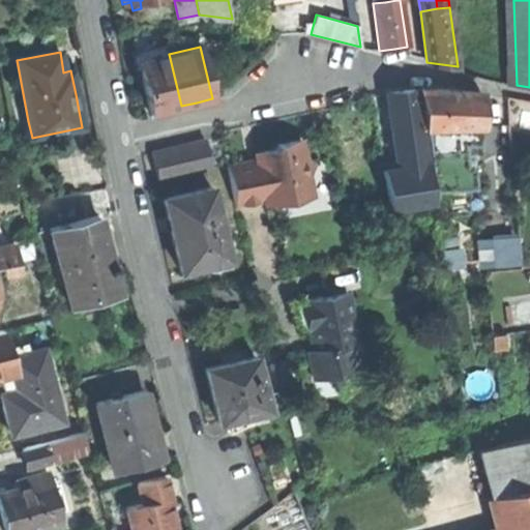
[(169,54),(137,61),(149,113),(165,110),(181,106),(169,54)]
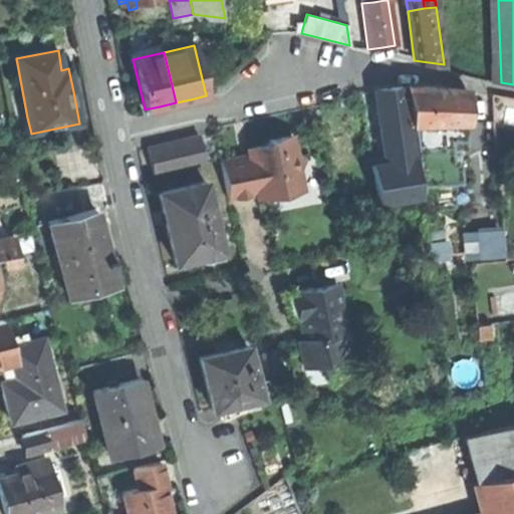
[(432,87),(405,86),(409,123),(415,123),(450,123),(467,122),(467,90),(448,87),(432,87)]
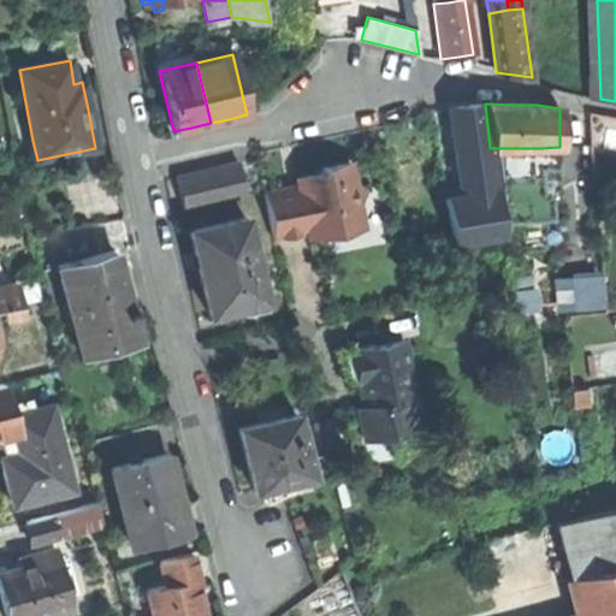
[(463,107),(449,110),(456,163),(487,158),(480,105),(463,107)]
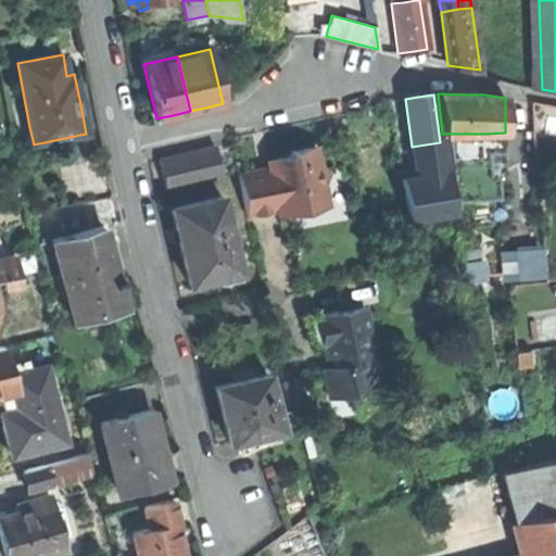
[(27,146),(34,144),(29,127),(24,128),(27,146)]
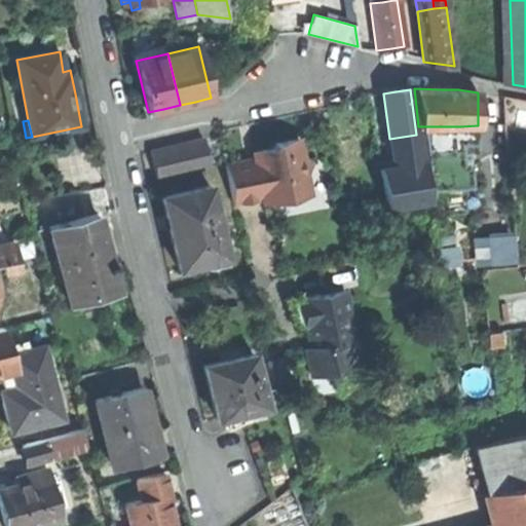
[(464,187),(460,126),(424,126),(433,189),(464,187)]
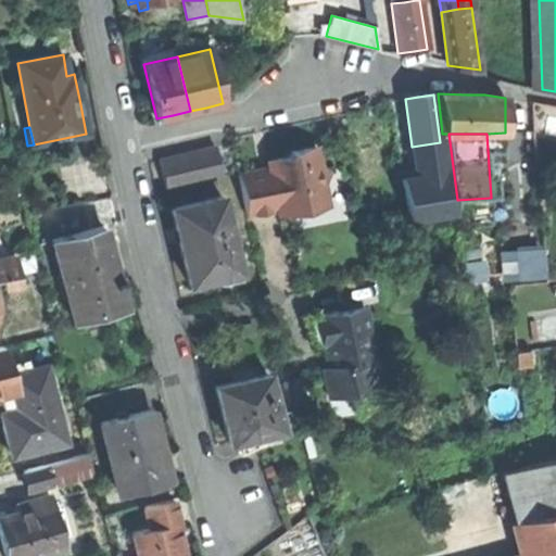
[(443,142),(440,142),(412,147),(416,177),(447,173),(443,142)]
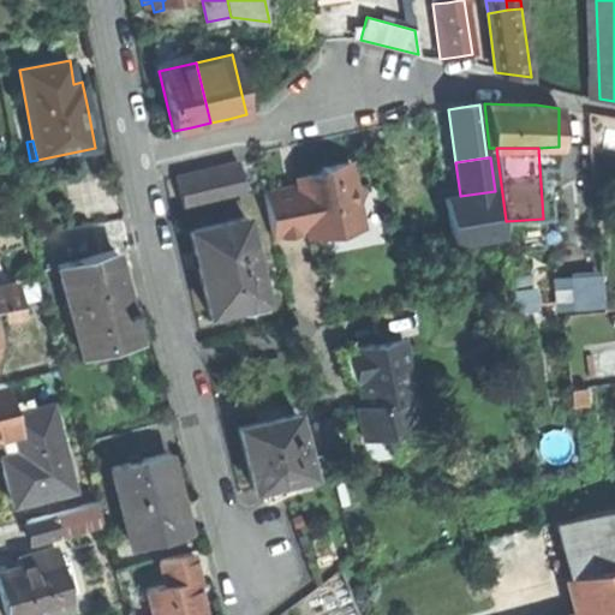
[(175,177),(183,209),(245,195),(238,162),(175,177)]
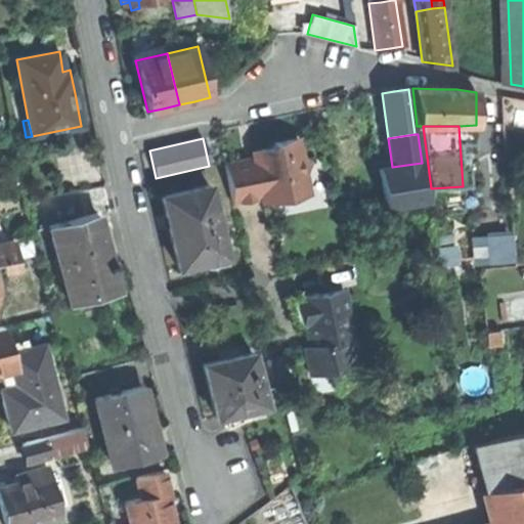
[(225,173),(231,203),(260,197),(261,202),(273,199),(275,194),(282,192),(284,197),(307,192),(303,173),(311,166),(310,161),(301,154),(297,138),(273,142),(270,149),(252,153),(254,160),(224,165),(225,173)]
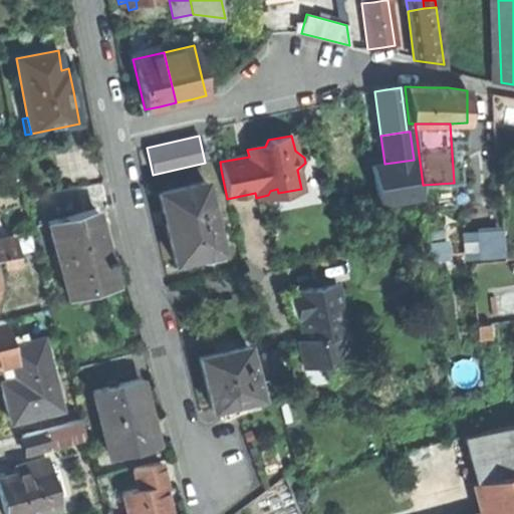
[(420,198),(414,160),(384,164),(392,203),(420,198)]
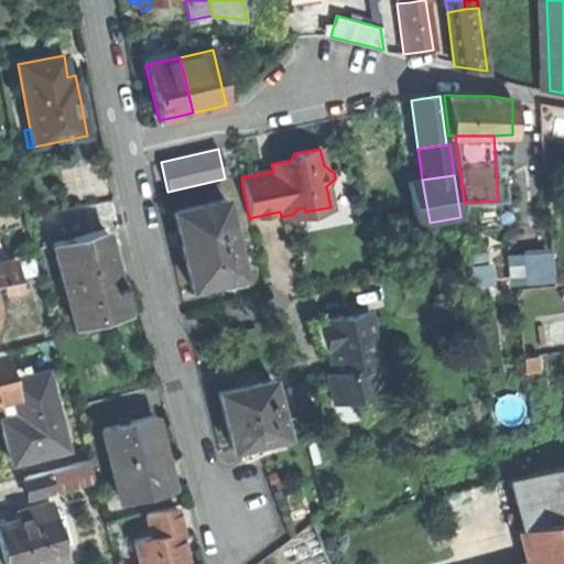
[(414,225),(430,223),(422,180),(408,182),(414,225)]
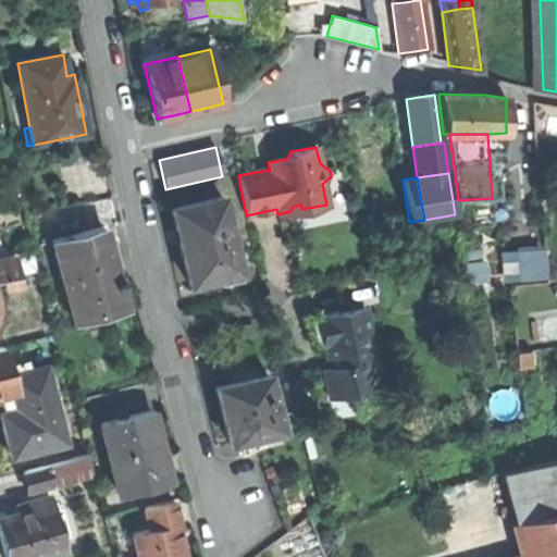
[(221,196),(169,208),(178,248),(187,285),(238,272),(221,196)]
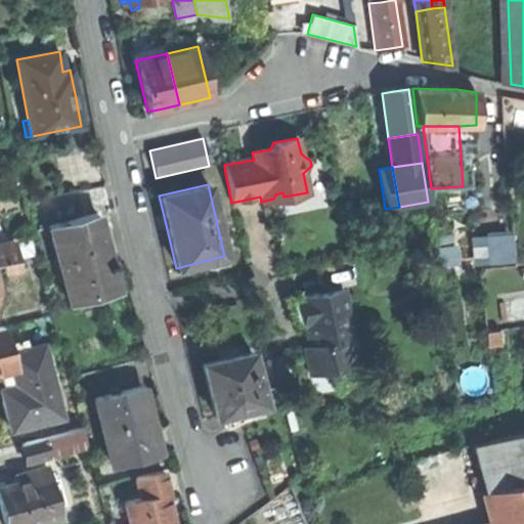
[(62,274),(70,305),(116,293),(110,269),(108,265),(104,252),(95,215),(49,227),(60,269),(62,274)]
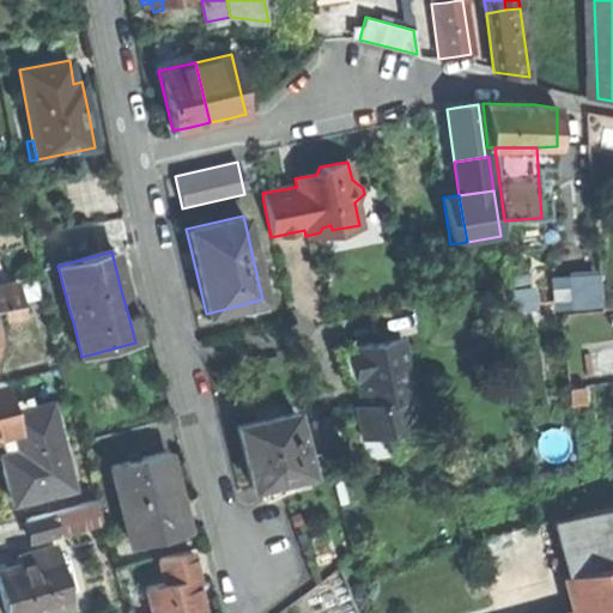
[(566,274),(550,275),(553,311),(602,307),(599,268),(566,271),(566,274)]
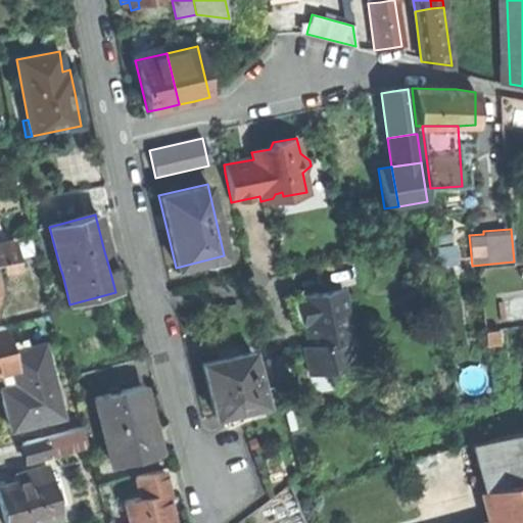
[(0,242),(0,262),(2,262),(14,258),(11,240),(0,242)]
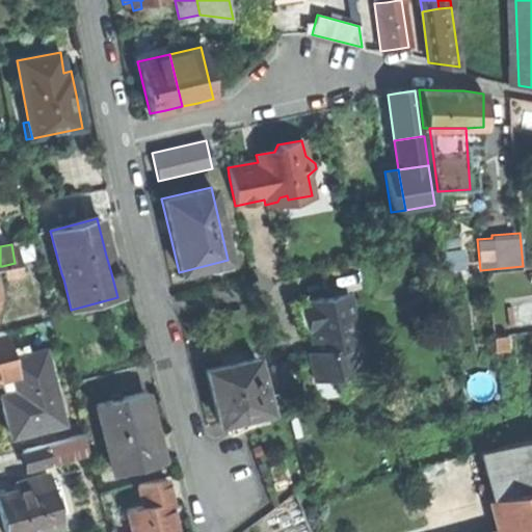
[(19,263),(15,263),(2,266),(4,278),(21,275),(19,263)]
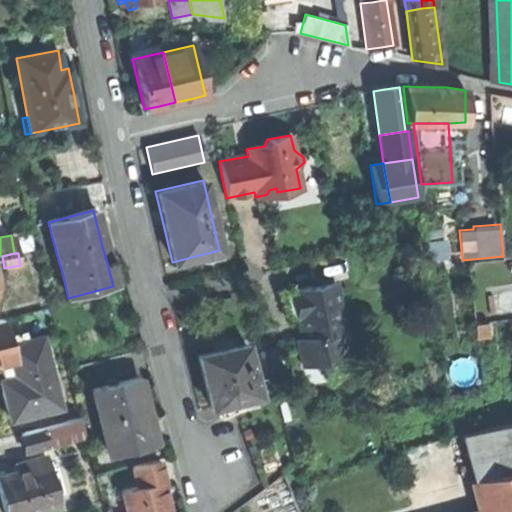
[(334,282),(310,287),(311,294),(336,289),(334,282)]
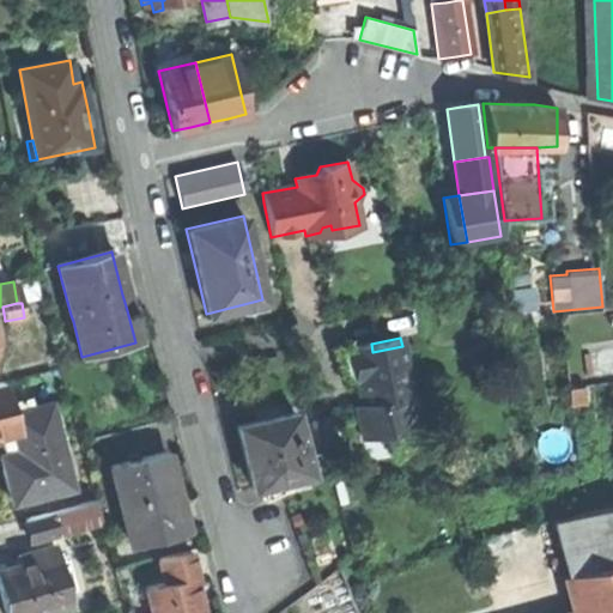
[(371,344),(338,350),(340,364),(344,386),(357,382),(362,405),(356,406),(362,438),(411,429),(406,399),(412,398),(402,346),(372,352),(371,344)]
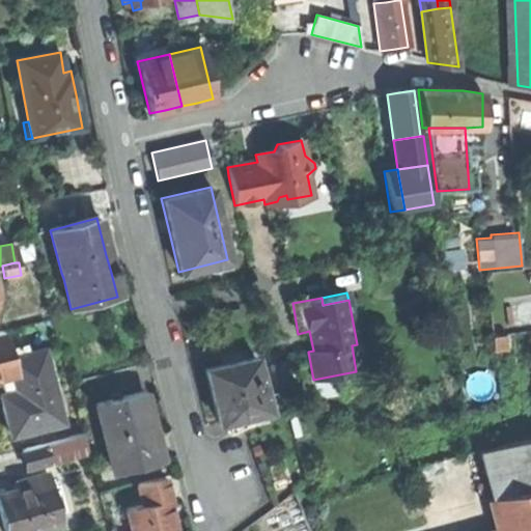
[(0,376),(11,374),(14,373),(12,370),(23,367),(20,356),(17,357),(14,347),(7,350),(2,331),(0,331),(0,376)]
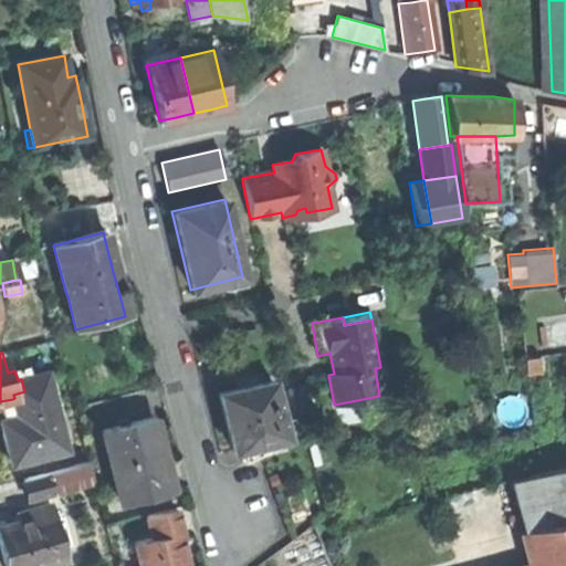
[(538,356),(523,358),(525,374),(541,371),(538,356)]
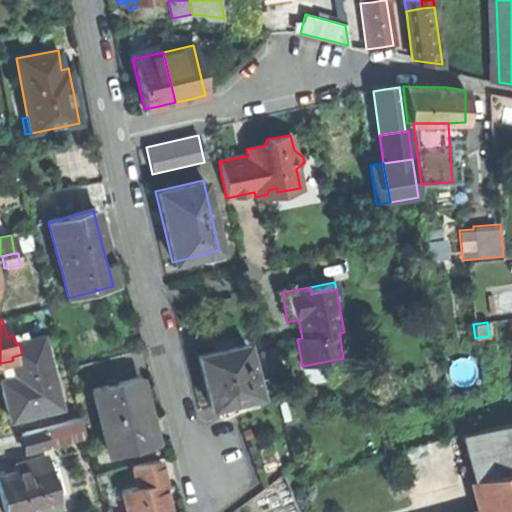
[(10,420),(59,408),(42,338),(19,343),(22,354),(12,357),(13,360),(11,361),(15,378),(0,382),(5,402),(10,420)]
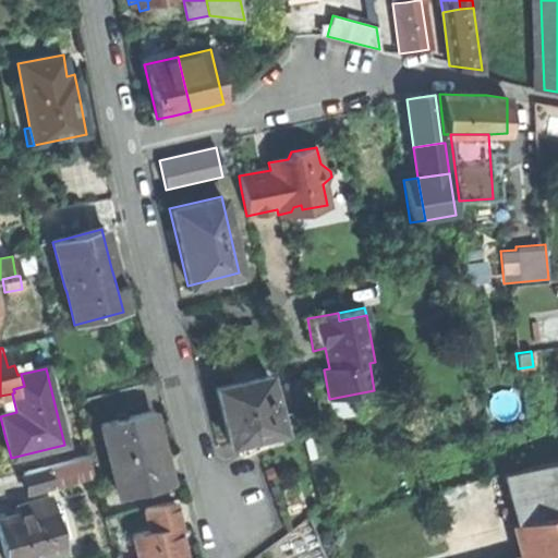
[(234,374),(237,383),(253,378),(251,370),(234,374)]
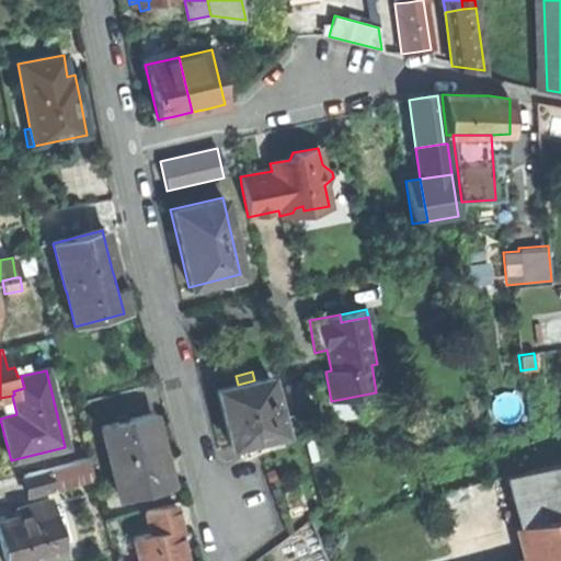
[(254,441),(284,433),(270,377),(254,380),(238,385),(217,390),(225,420),(231,446),(235,446),(254,441)]
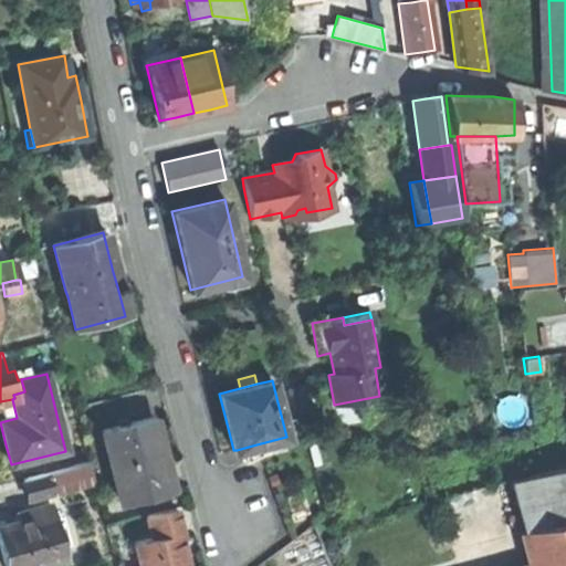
[(101,432),(119,503),(126,502),(148,496),(170,491),(161,454),(153,419),(101,432)]
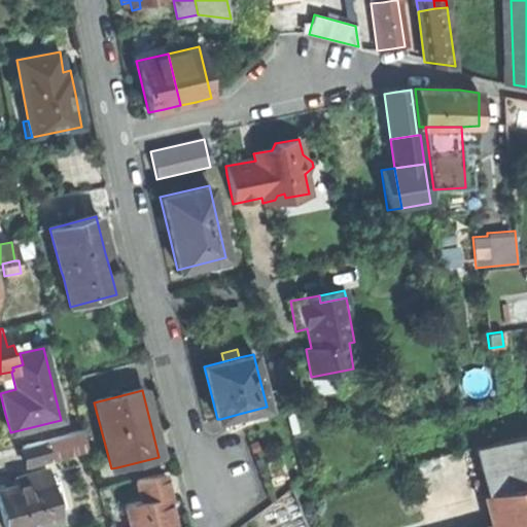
[(241,421),(239,414),(220,419),(222,426),(241,421)]
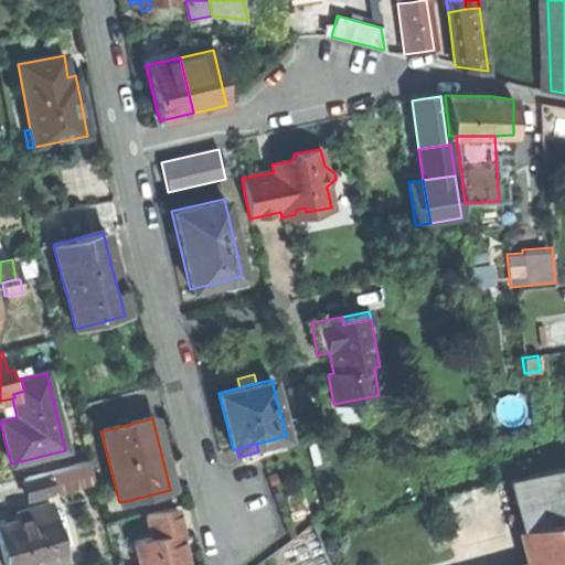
[(88,461),(48,472),(52,491),(93,481),(88,461)]
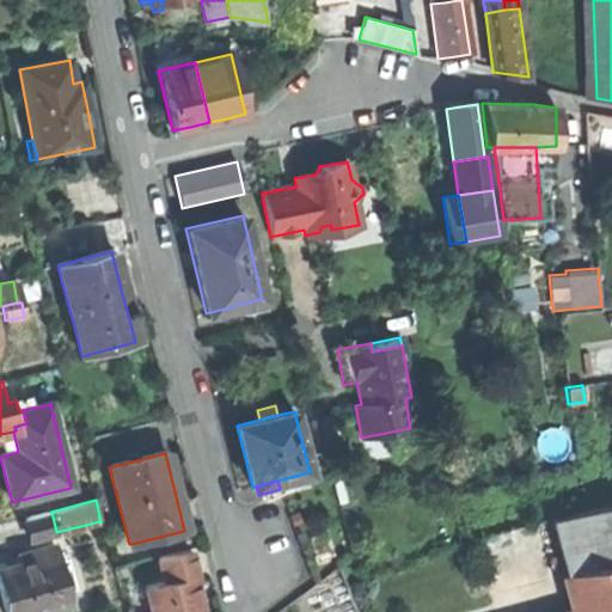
[(611,506),(552,521),(565,573),(611,561),(611,506)]
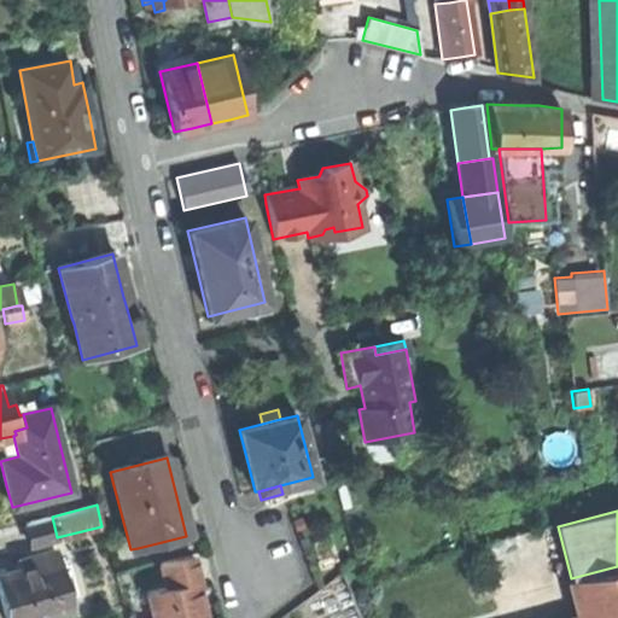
[(292,520),(298,537),(320,530),(313,512),(292,520)]
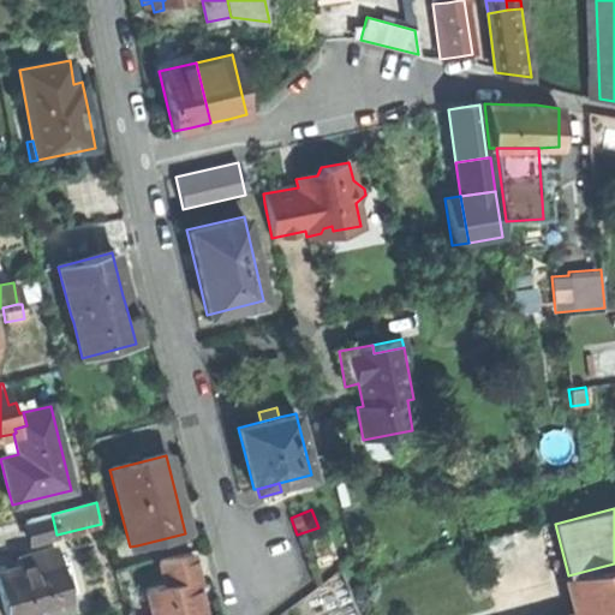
[(23,520),(29,544),(58,537),(57,535),(52,514),(23,520)]
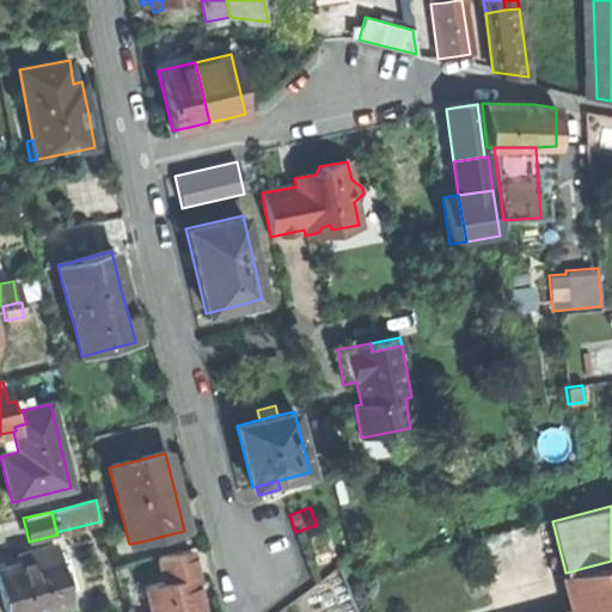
[(161,544),(160,537),(136,543),(139,550),(161,544)]
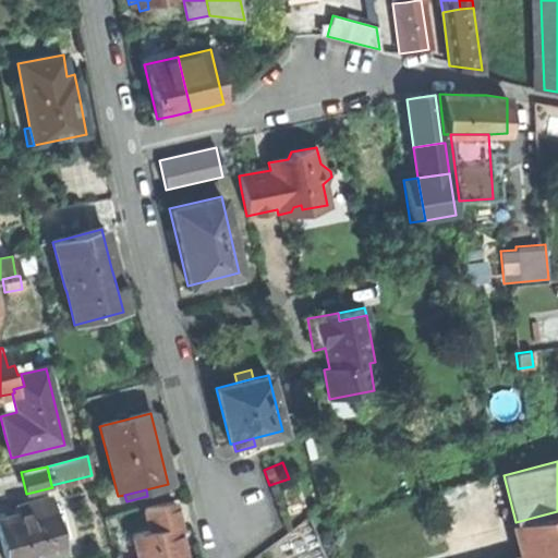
[(0,543),(0,544),(3,557),(33,557),(64,549),(61,540),(71,537),(63,511),(53,513),(50,497),(15,507),(17,516),(0,519),(0,543)]
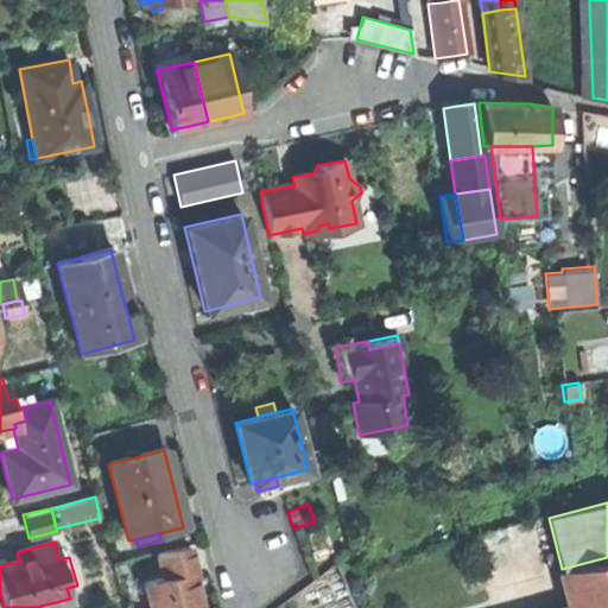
[(188,545),(156,553),(163,577),(144,583),(150,607),(201,607),(196,588),(194,578),(196,577),(188,545)]
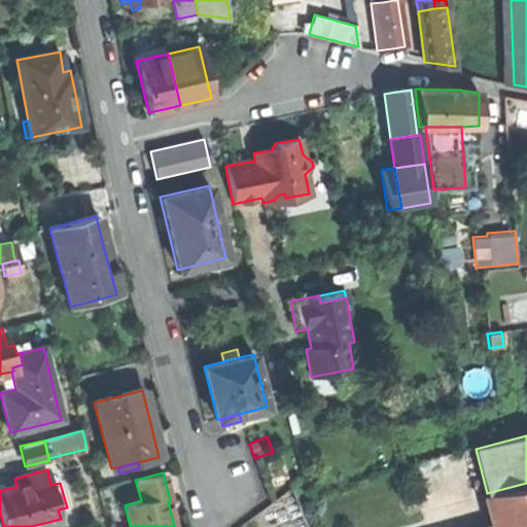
[(526,526),(526,483),(487,493),(496,526),(495,526),(526,526)]
